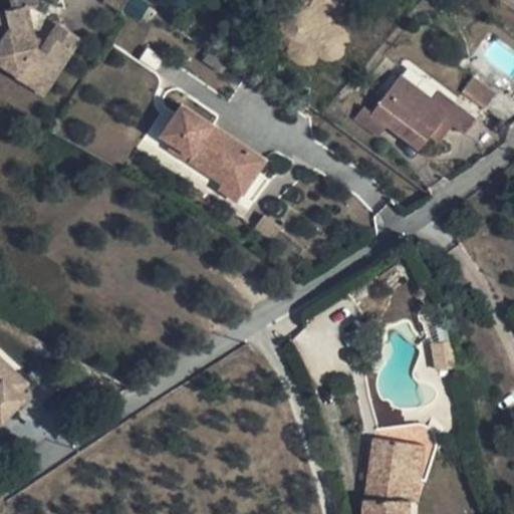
[(40,3),(39,0),(10,0),(12,8),(6,9),(11,30),(2,43),(0,45),(0,61),(18,73),(15,77),(44,96),(82,37),(59,23),(39,53),(28,5),(40,3)]
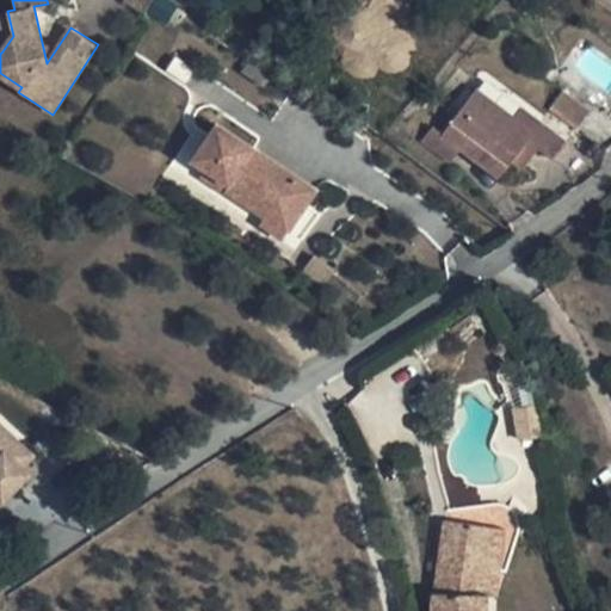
[(13,36),(7,11),(0,12),(0,43),(2,51),(13,36)]
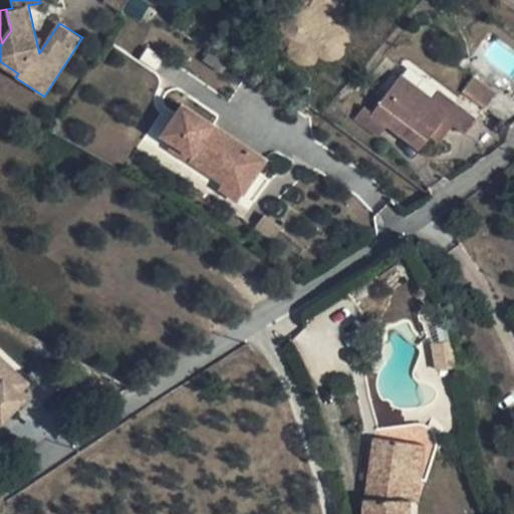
[(433,98),(402,74),(372,112),(389,125),(421,150),(431,137),(446,117),(455,123),(466,133),(477,118),(456,103),(450,111),(433,98)]
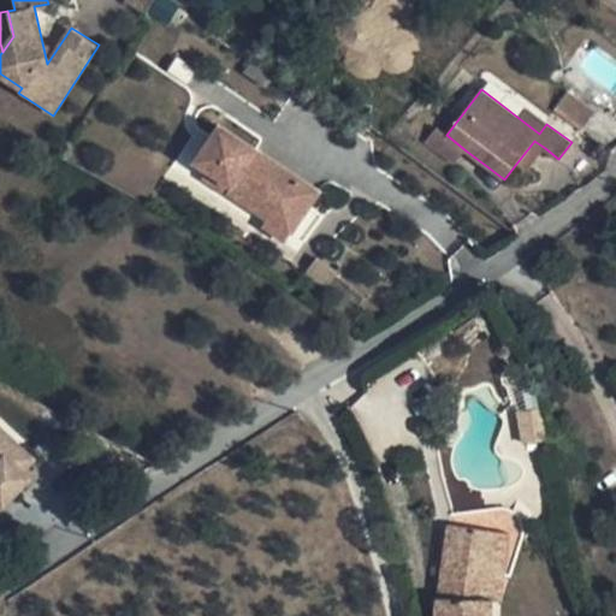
[(597,112),(568,92),(555,110),(584,131),(597,112)]
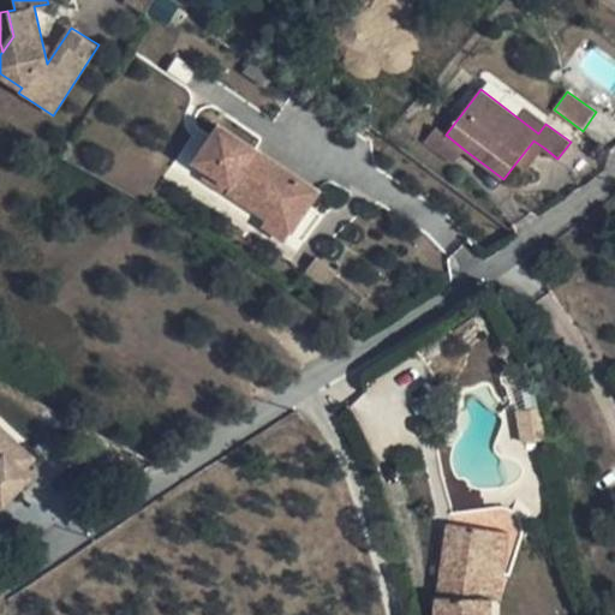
[(545,124),(525,108),(518,118),(538,133),(545,124)]
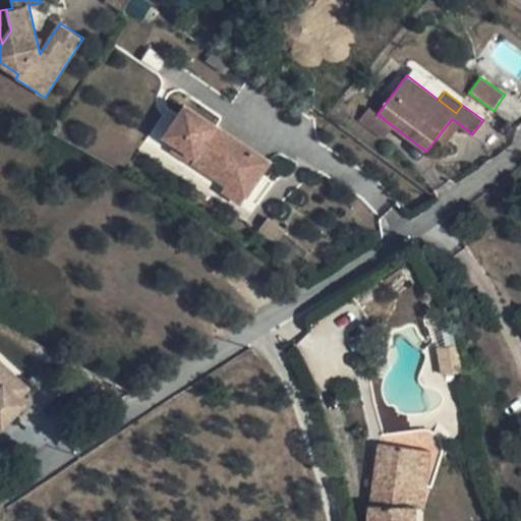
[(262,155),(180,95),(158,125),(188,148),(184,152),(235,189),(262,155)]
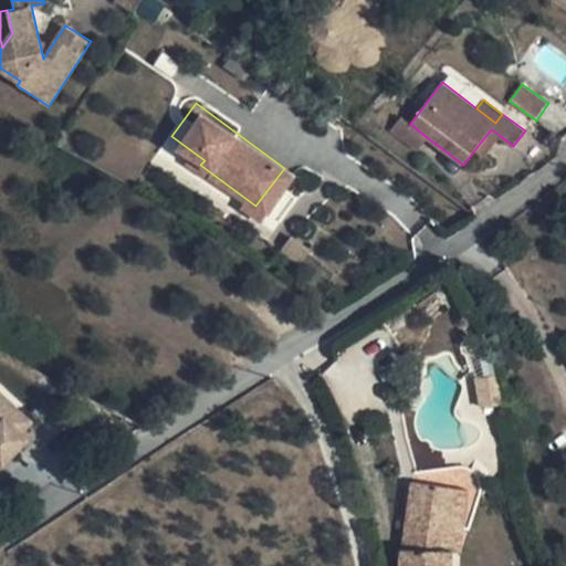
[(410,124),(401,117),(389,133),(416,153),(428,138),(410,124)]
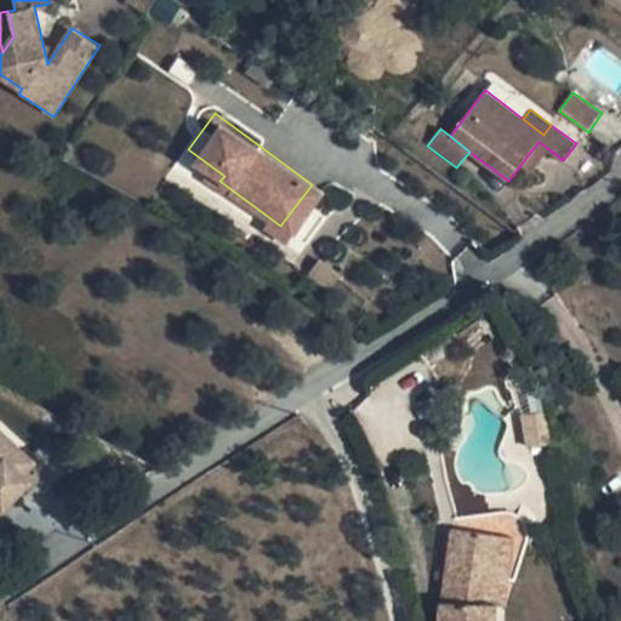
[(550,149),(539,142),(520,165),(531,174),(550,149)]
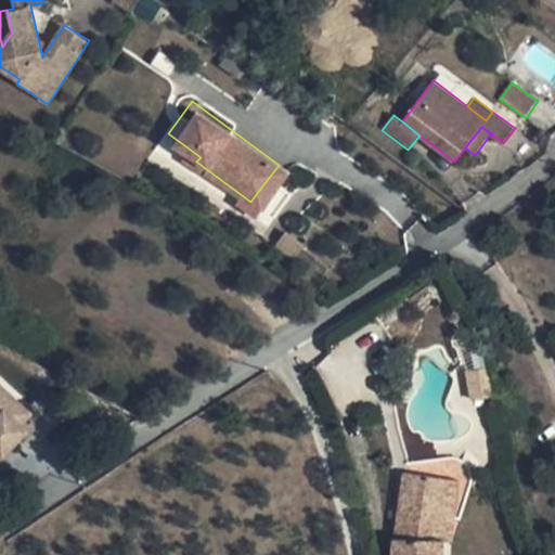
[(0,461),(4,457),(0,452),(0,447),(21,426),(31,414),(0,384),(0,461)]
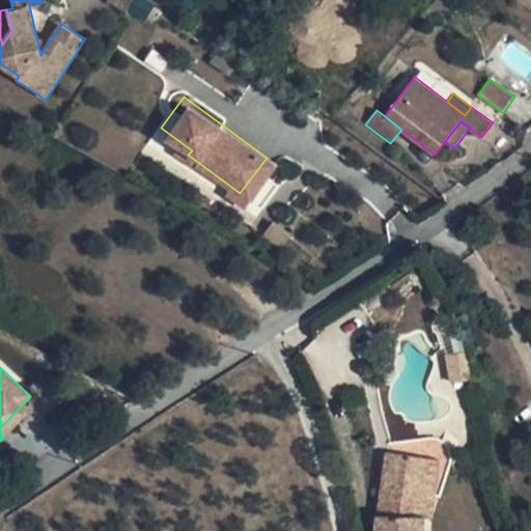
[(27,414),(20,408),(0,427),(0,432),(4,438),(27,414)]
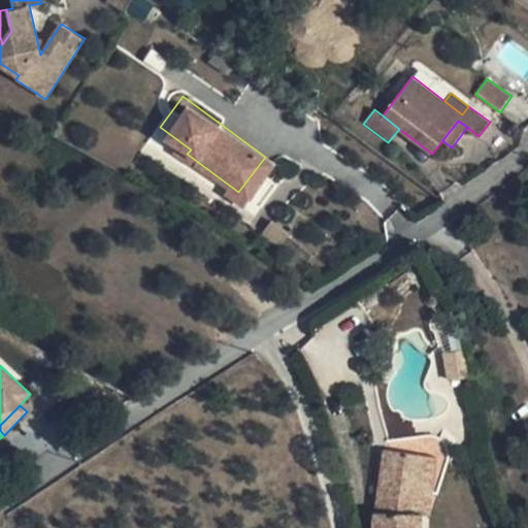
[(422,527),(423,514),(430,456),(388,450),(376,527),(422,527)]
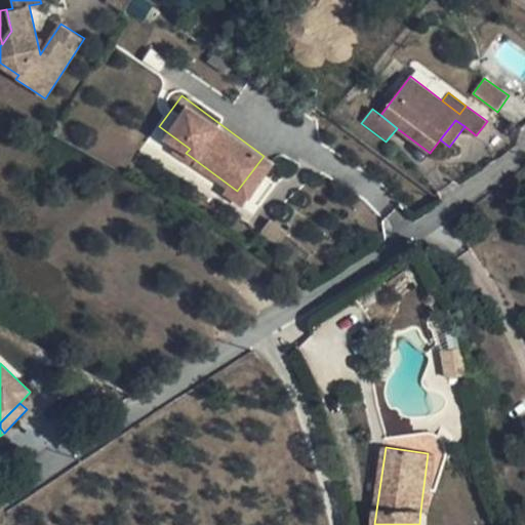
[(428,453),(420,511),(430,512),(437,454),(428,453)]
